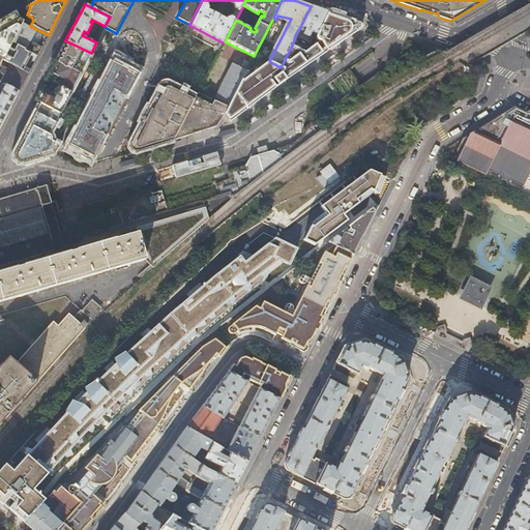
[(23,23),(27,15),(30,7),(29,5),(12,15),(0,22),(0,54),(5,57),(10,47),(12,41),(23,23)]
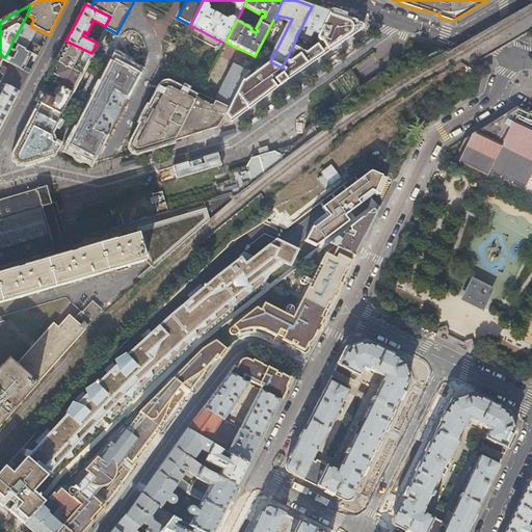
[(326,11),(312,6),(299,31),(303,32),(311,35),(313,30),(319,33),(329,12),(326,11)]
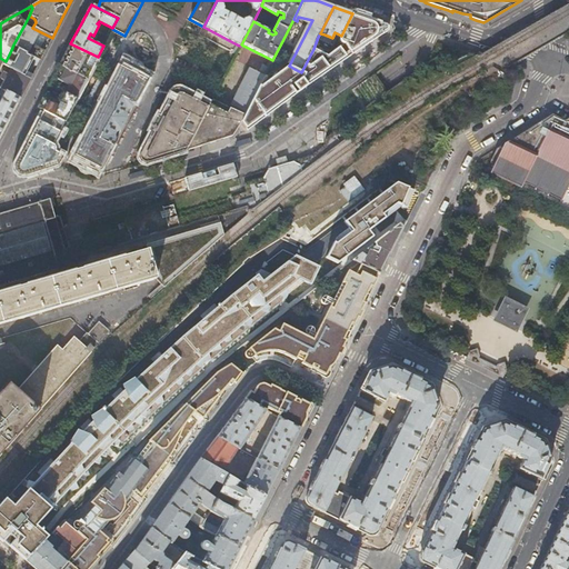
[(353,15),(352,13),(341,36),(340,38),(341,39),(340,40),(340,42),(341,43),(341,45),(342,46),(343,46),(353,55),(387,32),(387,31),(388,29),(387,27),(386,26),(367,19),(366,20),(360,18),(353,16),(353,15)]
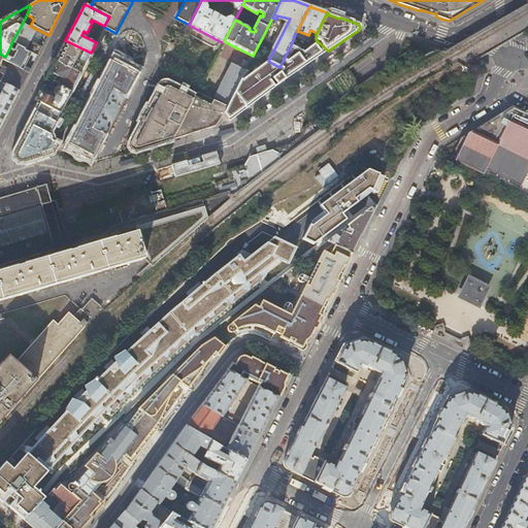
[(30,26),(23,23),(12,41),(31,53),(37,57),(42,47),(48,35),(30,26)]
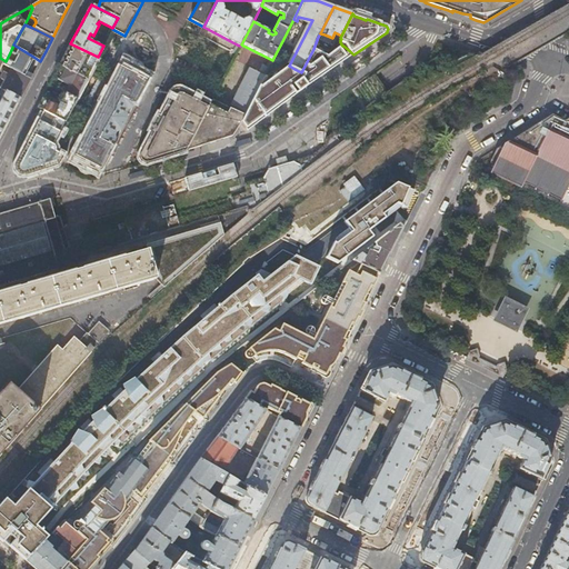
[(86,79),(98,57),(70,43),(68,49),(59,65),(86,79)]
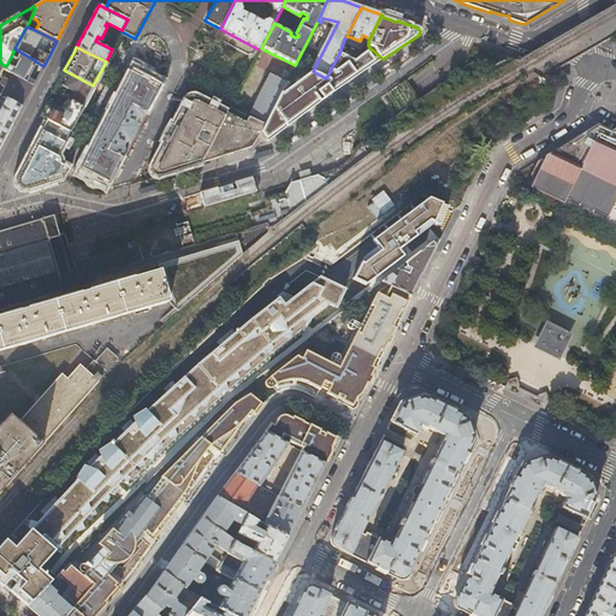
[(36,61),(15,48),(12,54),(17,57),(11,70),(28,78),(31,72),(36,63),(36,61)]
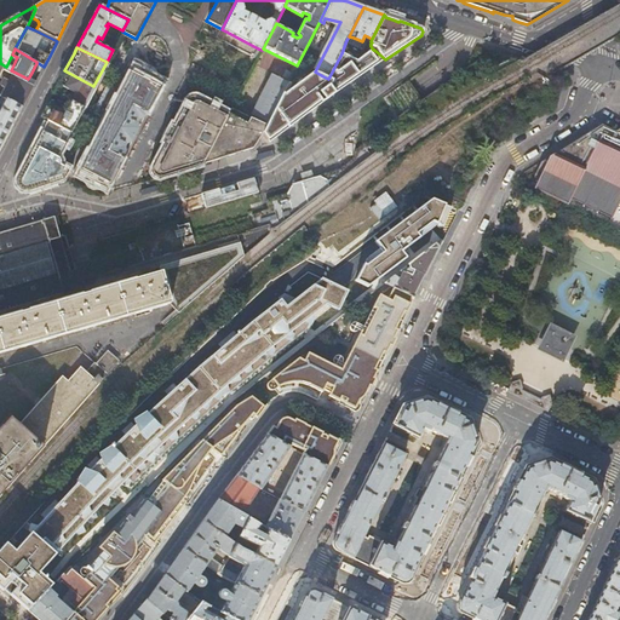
[(288,128),(385,59),(374,50),(362,58),(357,61),(342,53),(328,79),(321,75),(283,102),(280,99),(263,133),(269,141),(287,126),(288,128)]
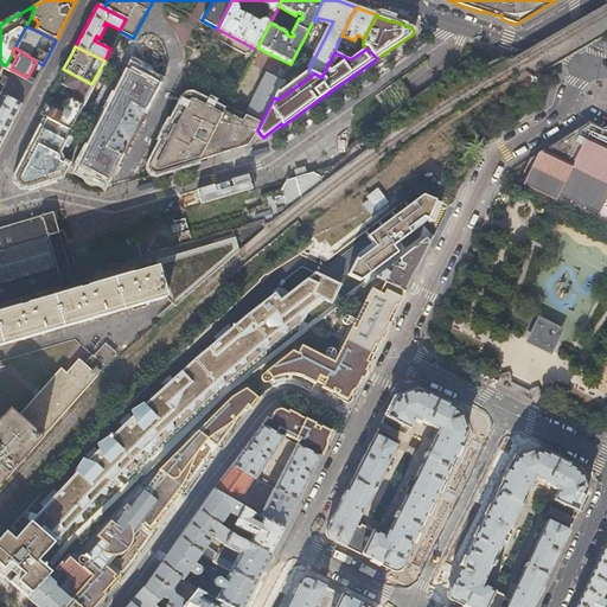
[(141,115),(160,80),(151,76),(149,71),(147,70),(144,69),(140,70),(132,65),(77,171),(87,176),(87,179),(89,181),(93,181),(96,180),(106,185),(123,151),(121,145),(123,141),(129,139),(135,126),(134,120),(135,117),(141,115)]
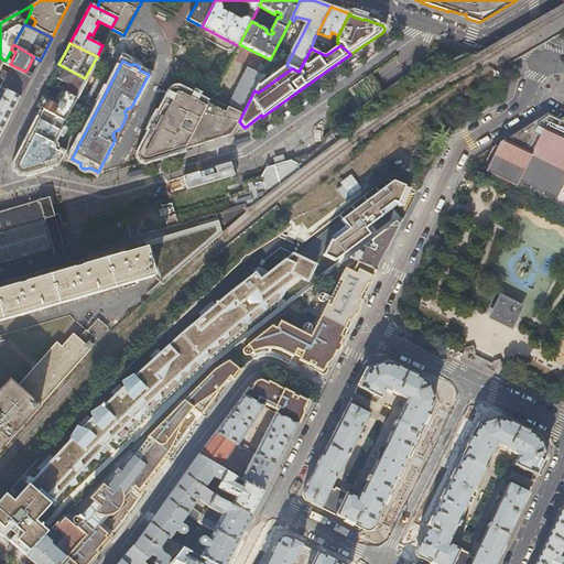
[(258,69),(263,73),(267,66),(261,63),(258,69)]
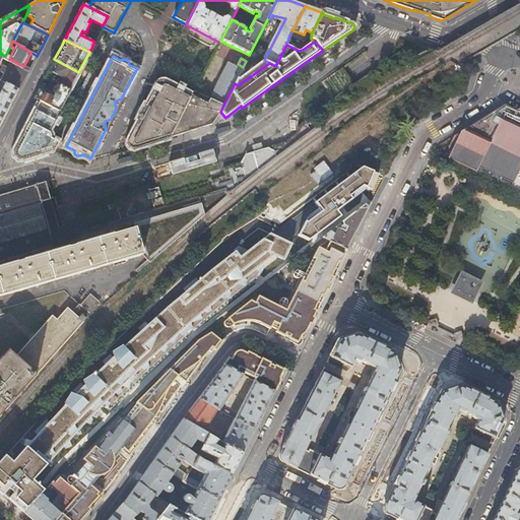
[(69,90),(78,72),(54,59),(52,65),(48,71),(50,71),(64,78),(60,85),(69,90)]
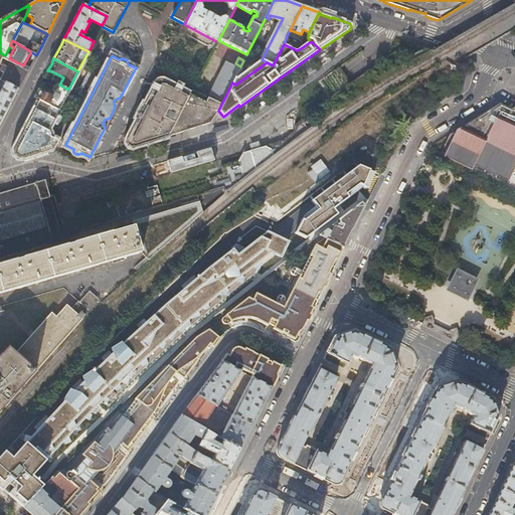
[(190,95),(169,137),(211,124),(218,111),(232,82),(240,67),(226,60),(208,97),(193,90),(190,95)]
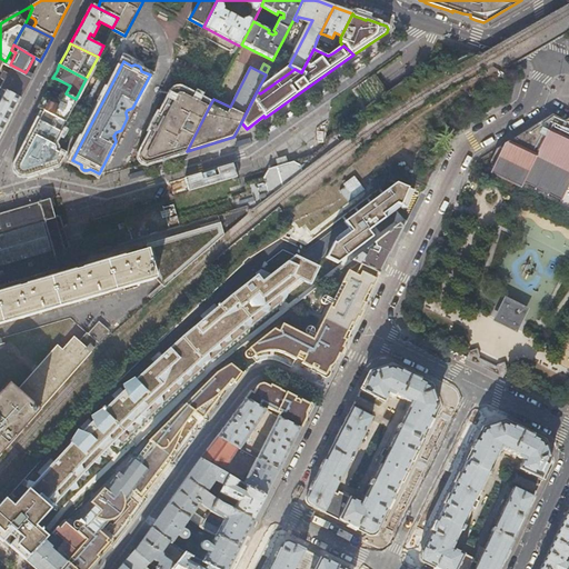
[(5,81),(1,89),(20,99),(25,90),(30,79),(11,69),(8,75),(5,72),(3,72),(0,77),(0,78),(1,79),(5,81)]
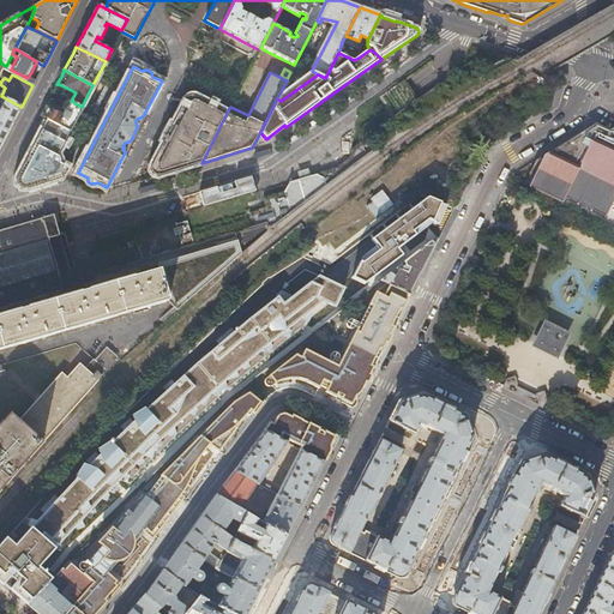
[(0,148),(14,121),(22,107),(1,96),(0,95),(0,148)]
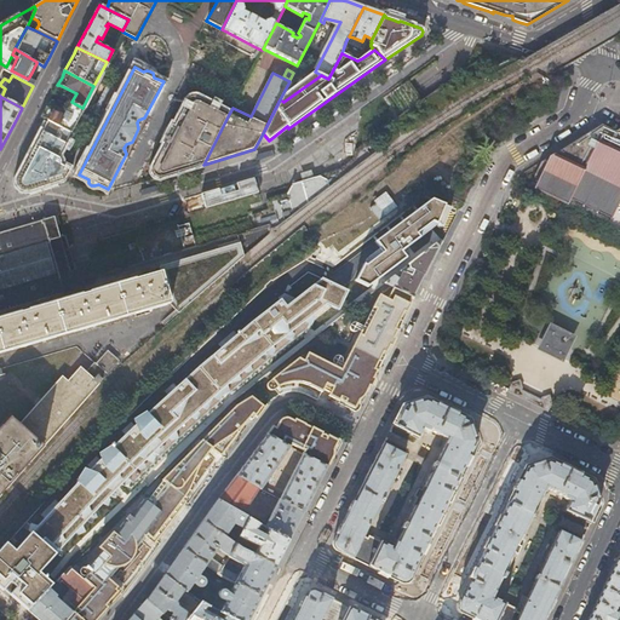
[(160,178),(162,178),(204,165),(229,114),(200,99),(199,98),(197,98),(195,97),(193,98),(190,99),(189,101),(188,102),(172,132),(170,137),(154,166),(153,168),(153,171),(153,173),(154,174),(154,176),(156,177),(159,178),(160,178)]
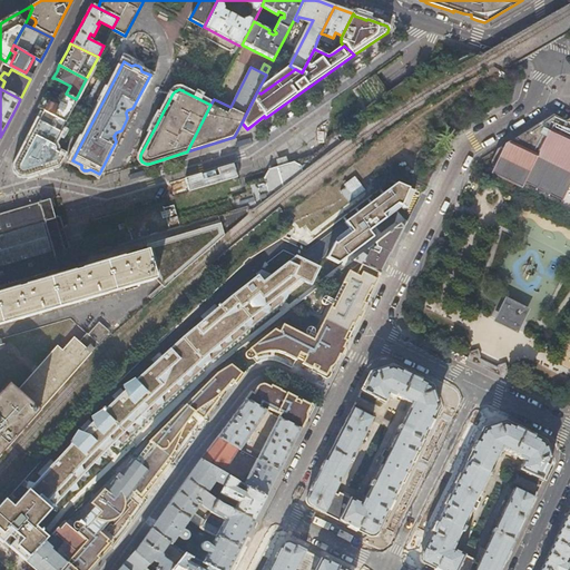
[(65,121),(76,99),(66,94),(65,96),(61,94),(57,102),(53,100),(51,104),(43,99),(45,99),(42,98),(40,102),(37,108),(43,111),(65,121)]
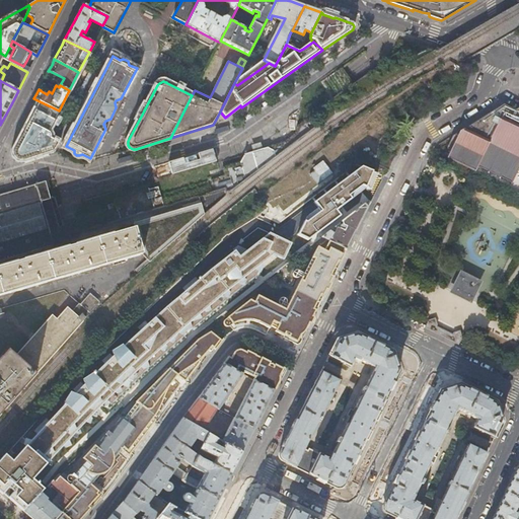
[(59,110),(40,101),(36,106),(28,122),(17,144),(14,150),(13,153),(13,154),(14,156),(15,158),(16,159),(19,160),(21,160),(50,151),(55,141),(48,137),(49,137),(49,136),(49,135),(49,134),(49,133),(48,132),(59,110)]
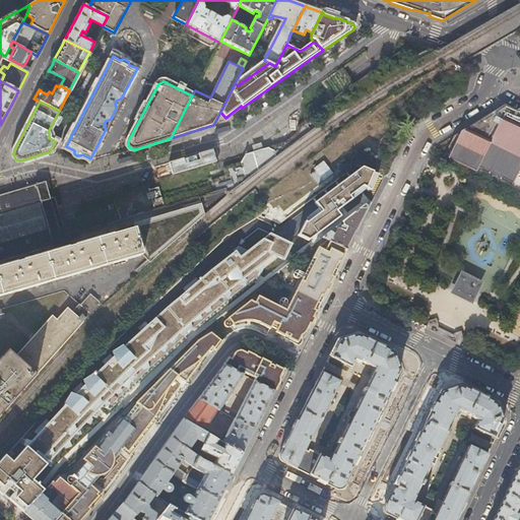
[(445,156),(519,193),(519,110),(518,111),(504,105),(485,116),(455,135),(445,156)]
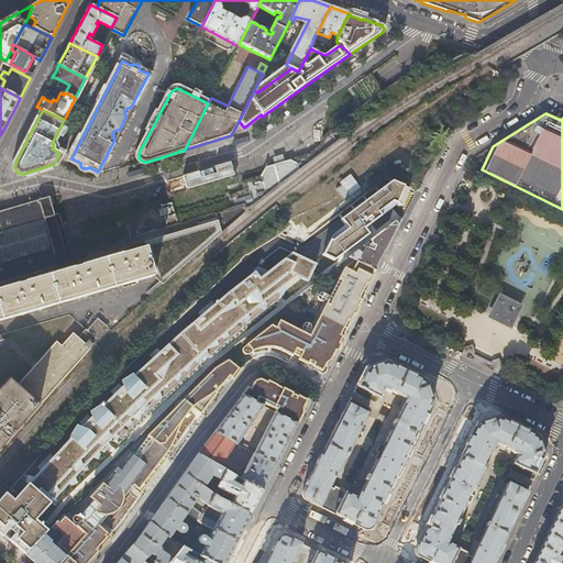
[(266,178),(267,183),(279,179),(291,176),(287,162),(282,163),(276,165),(268,167),(266,178)]
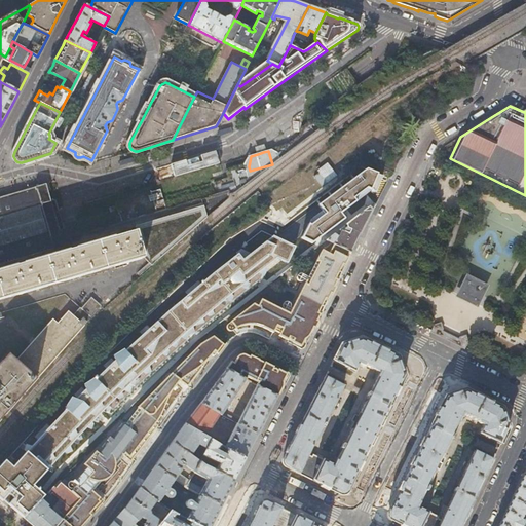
[(367,190),(377,193),(382,176),(366,170),(318,204),(326,214),(307,227),(303,239),(313,243),(346,221),(342,213),(355,202),(353,198),(367,190)]
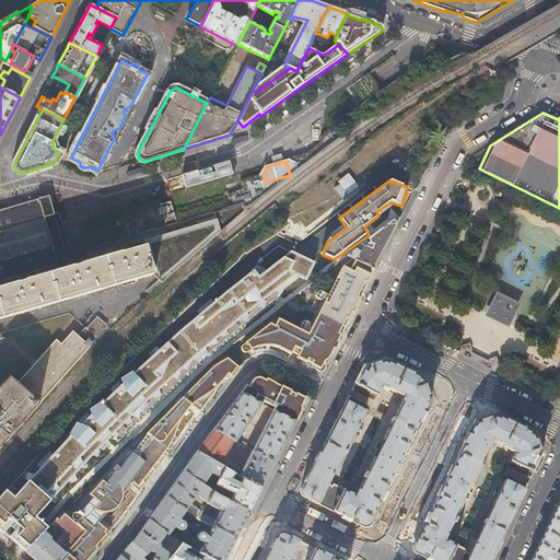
[(0,210),(0,281),(69,261),(49,196),(0,210)]
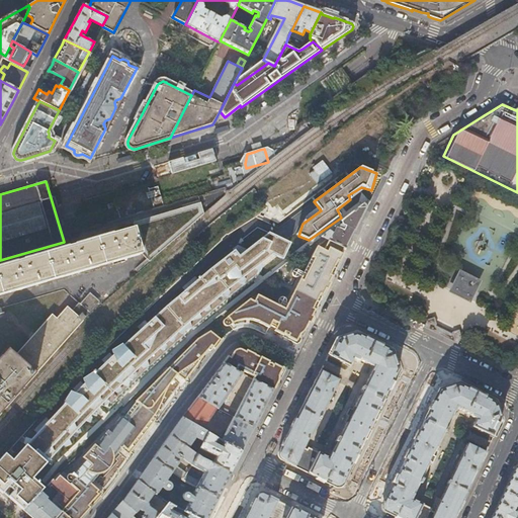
[(128,192),(124,194),(122,197),(115,200),(116,206),(109,208),(113,223),(165,207),(158,187),(150,190),(146,187),(141,189),(142,190),(130,194),(128,192)]
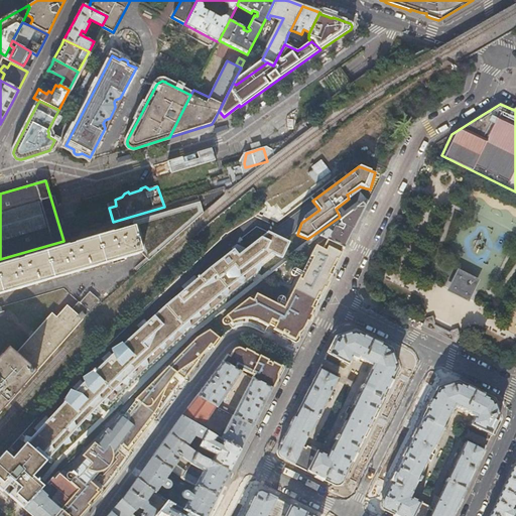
[(136,222),(137,227),(144,253),(150,261),(206,213),(203,202),(136,222)]
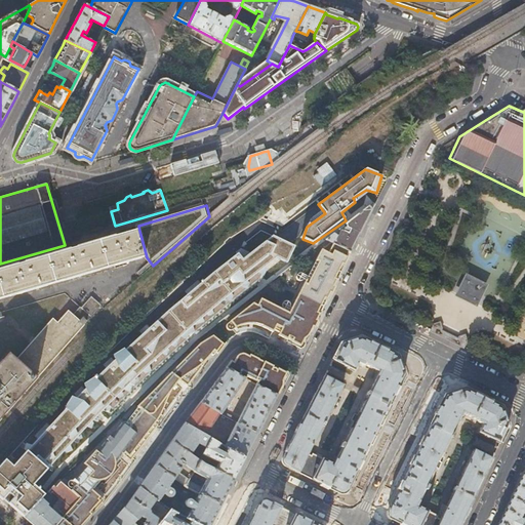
[(348,251),(351,252),(358,238),(372,210),(368,207),(346,225),(347,228),(345,229),(344,227),(339,231),(340,232),(337,237),(333,235),(326,241),(330,243),(348,251)]
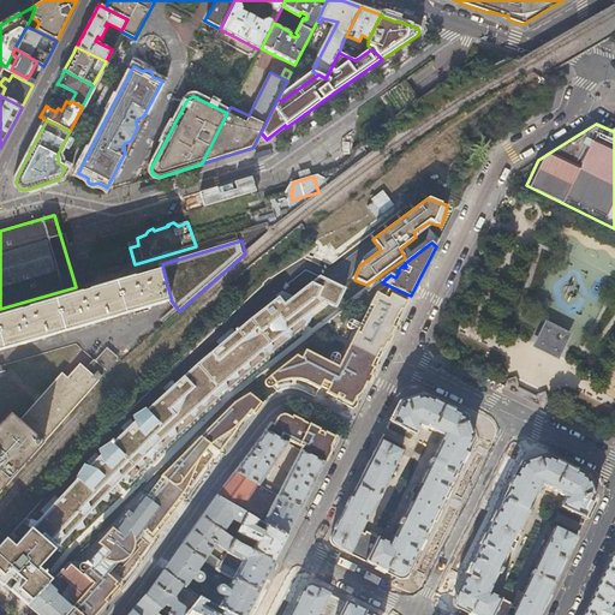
[(172,302),(166,280),(163,270),(0,317),(0,351),(137,311),(138,315),(157,310),(156,306),(172,302)]
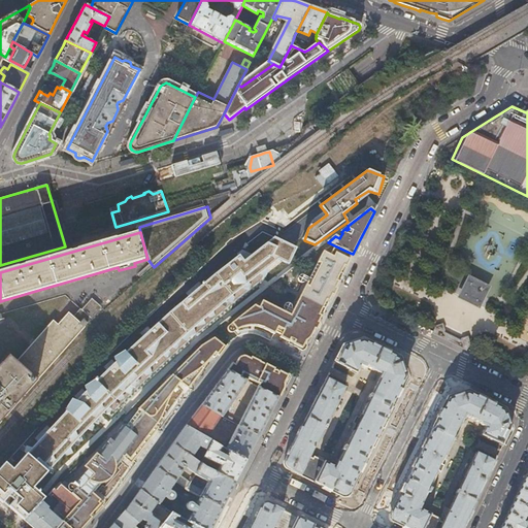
[(279,260),(289,263),(295,248),(274,237),(244,260),(241,256),(128,352),(63,416),(29,454),(48,473),(113,401),(187,334),(232,294),(279,260)]
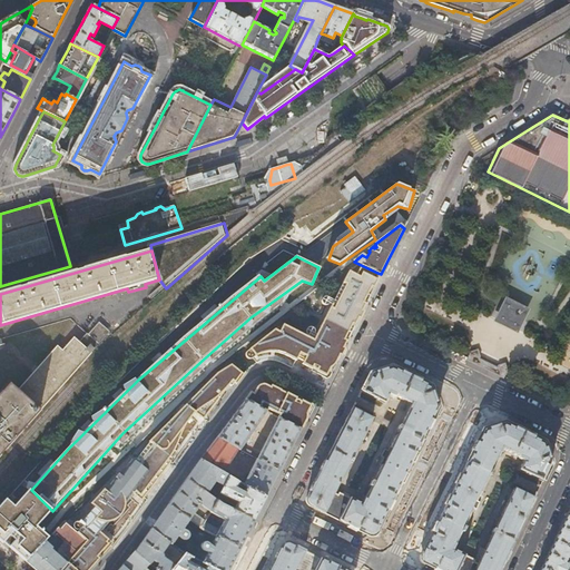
[(349,271),(347,273),(374,286),(377,281),(374,278),(377,273),(359,264),(349,271)]
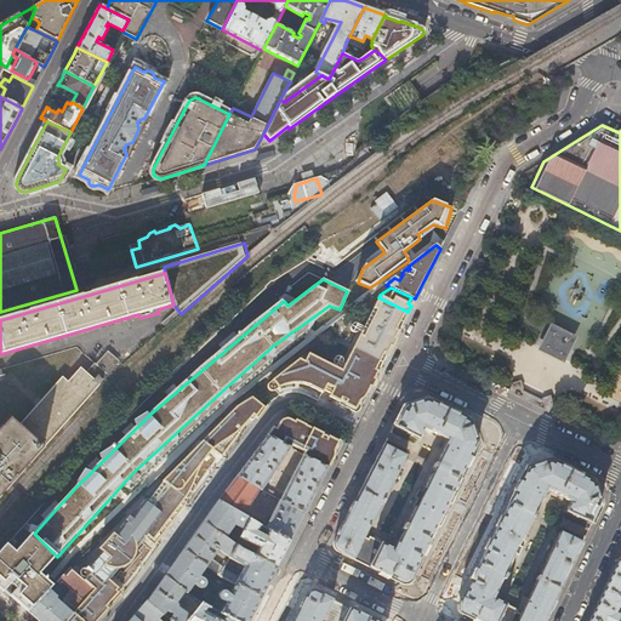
[(360,331),(360,332),(391,346),(397,334),(405,318),(408,312),(379,297),(372,308),(375,309),(364,332),(360,331)]
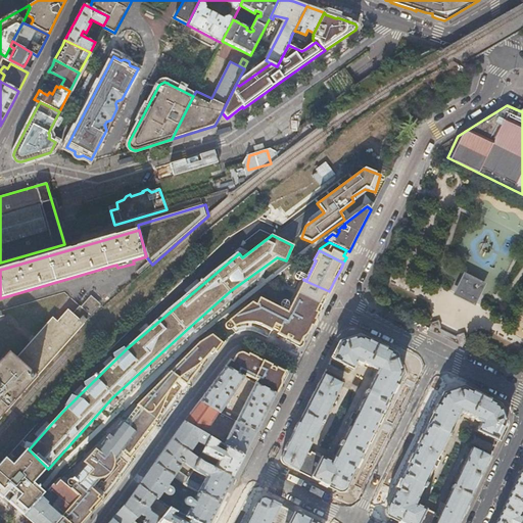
[(485,286),(464,275),(453,296),(474,307),(485,286)]
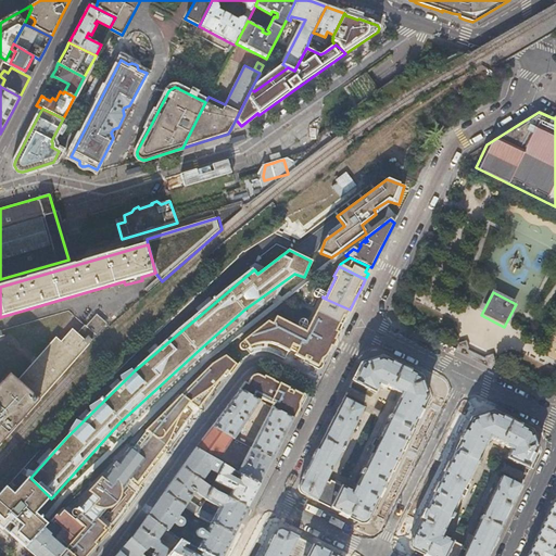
[(311,321),(337,335),(341,326),(350,310),(323,298),(311,321)]
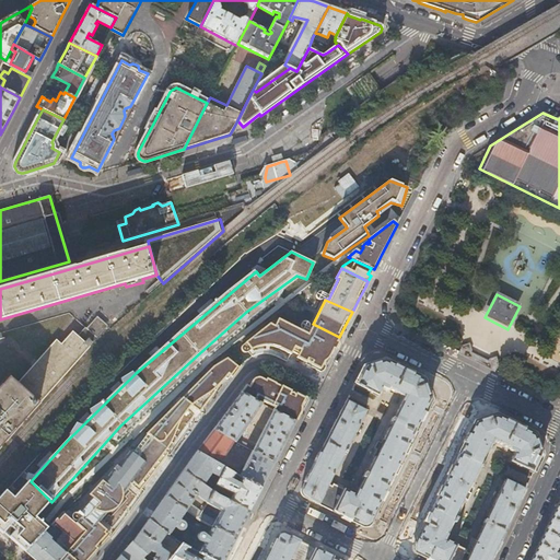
[(339,337),(313,324),(310,329),(314,331),(311,337),(305,334),(306,333),(302,330),(301,331),(277,321),(273,327),(269,325),(242,347),(241,349),(241,351),(241,352),(241,353),(242,353),(243,354),(244,356),(245,356),(246,356),(261,348),(265,347),(268,347),(277,348),(291,356),(292,353),(299,357),(298,359),(321,371),(321,370),(324,363),(326,363),(327,360),(339,337)]
